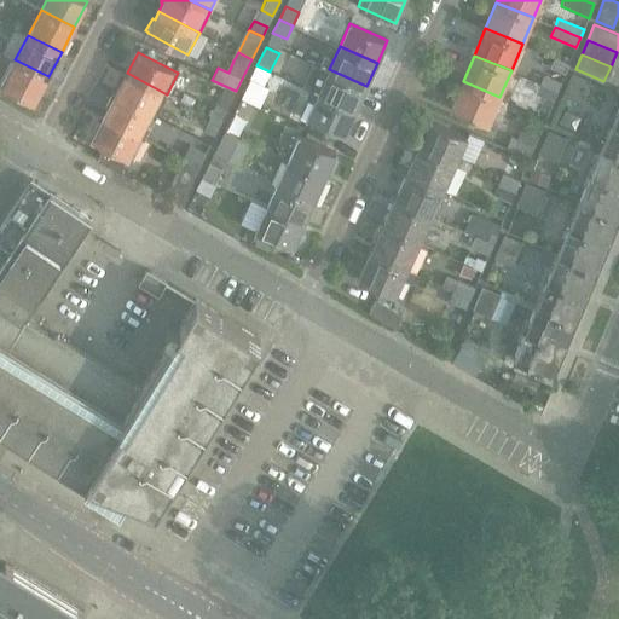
[(34,104),(48,77),(48,76),(15,59),(1,86),(34,104)]
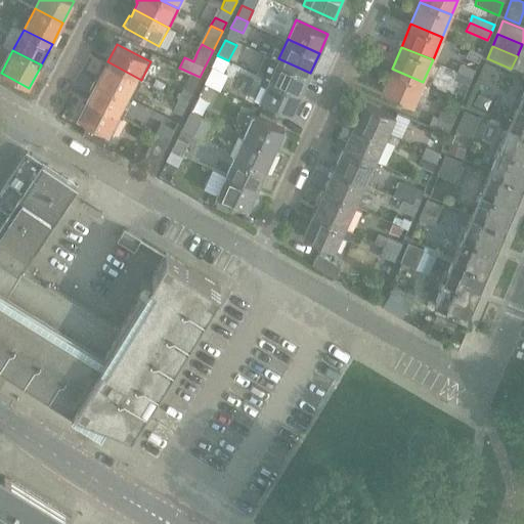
[(223,72),(228,60),(217,55),(212,67),(223,72)]
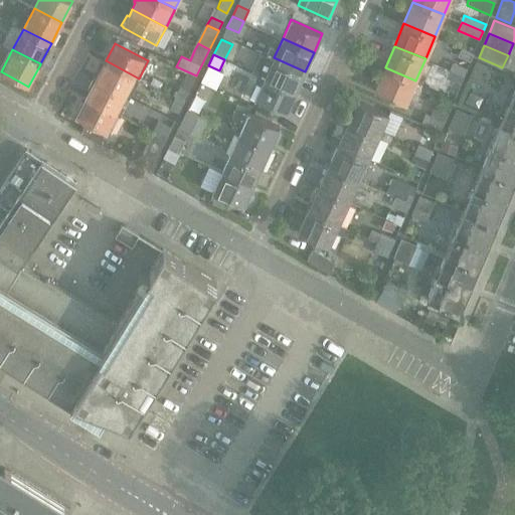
[(305,71),(274,57),(265,77),(296,92),(305,71)]
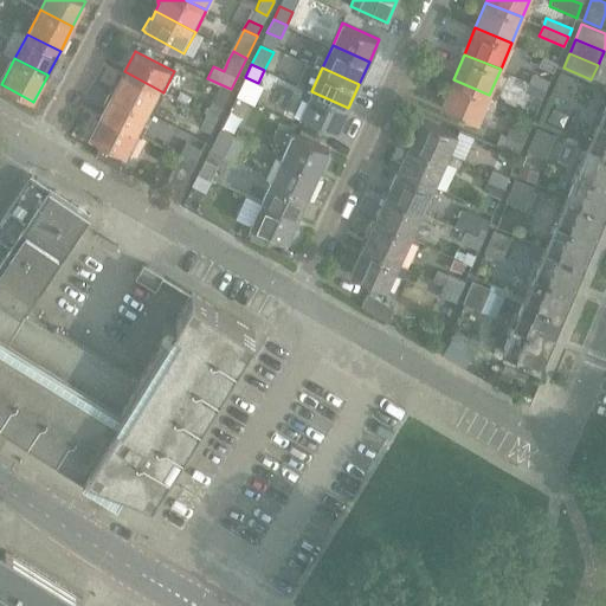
[(124,71),(113,92),(153,114),(163,92),(124,71)]
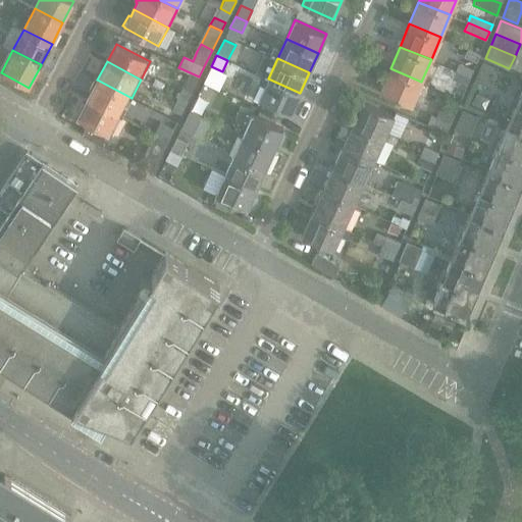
[(483,62),(475,81),(490,87),(498,68),(483,62)]
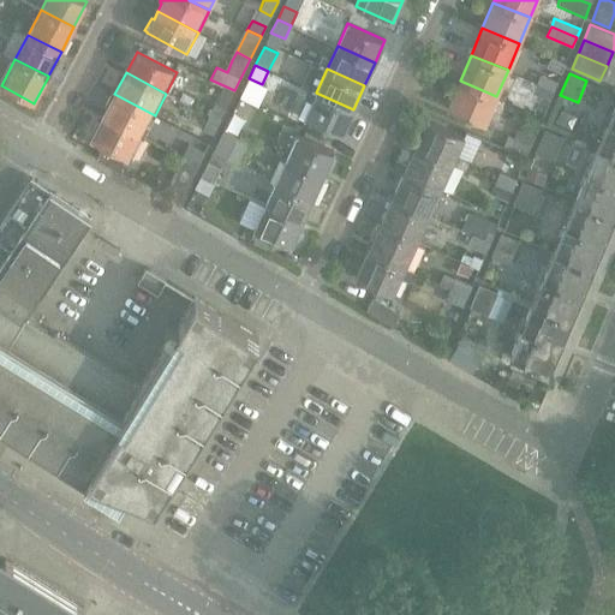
[(541,75),(537,83),(554,90),(557,82),(541,75)]
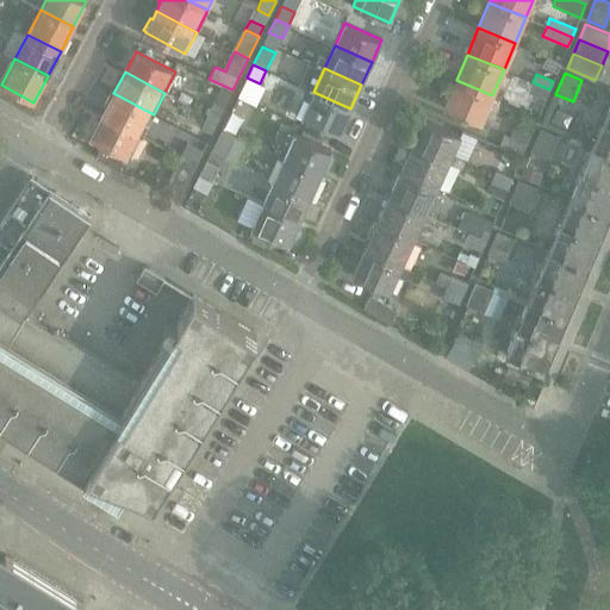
[(247,78),(237,97),(256,105),(265,86),(260,83),(247,78)]
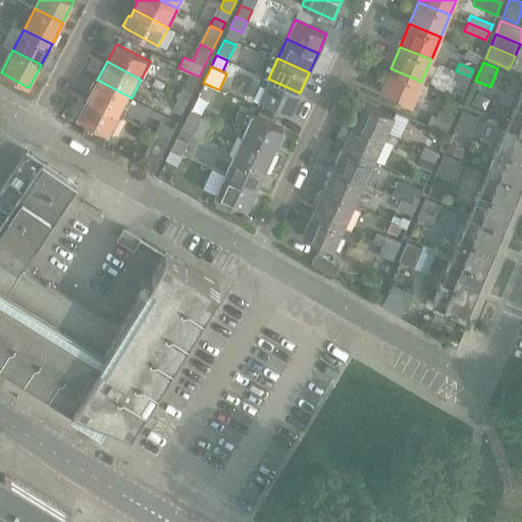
[(390,68),(380,93),(411,106),(421,82),(390,68)]
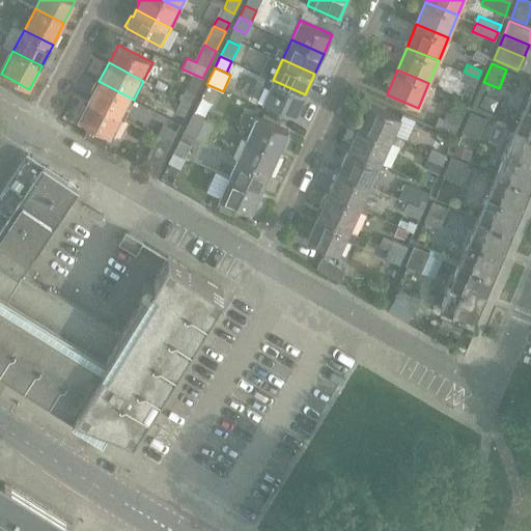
[(478,78),(464,72),(460,80),(475,87),(478,78)]
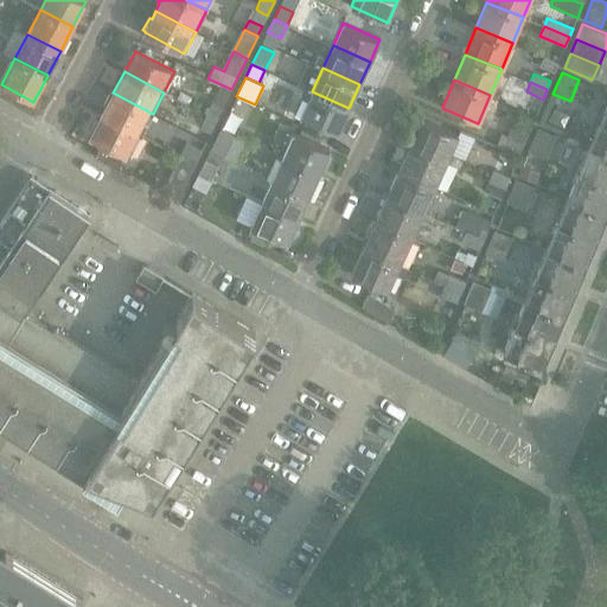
[(213,100),(224,104),(231,89),(221,84),(213,100)]
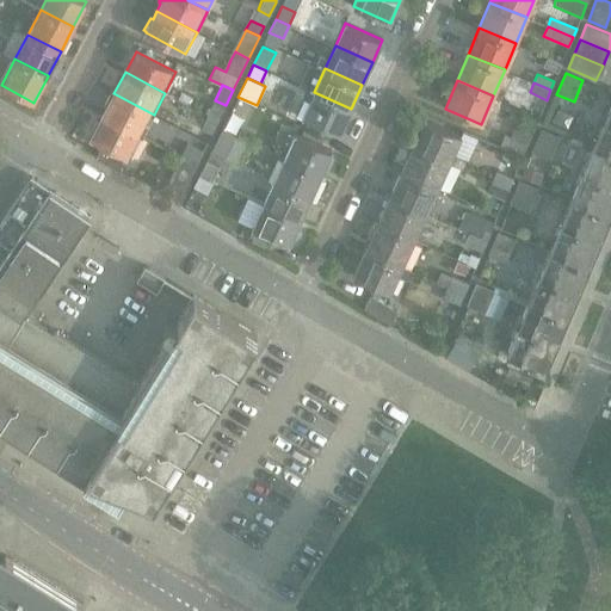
[(351,109),(314,92),(303,117),(339,134),(351,109)]
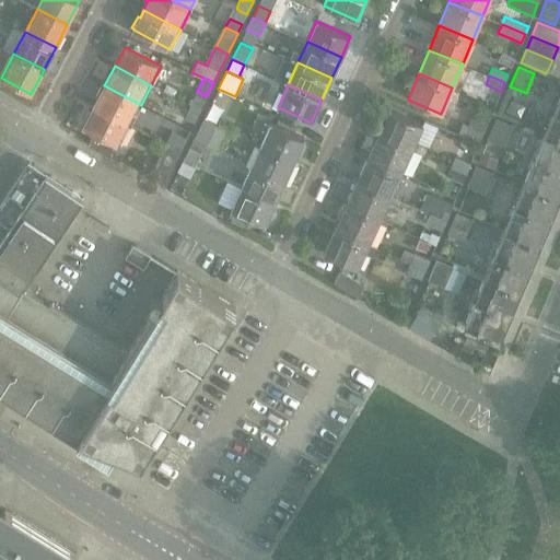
[(104,85),(94,106),(131,125),(141,105),(104,85)]
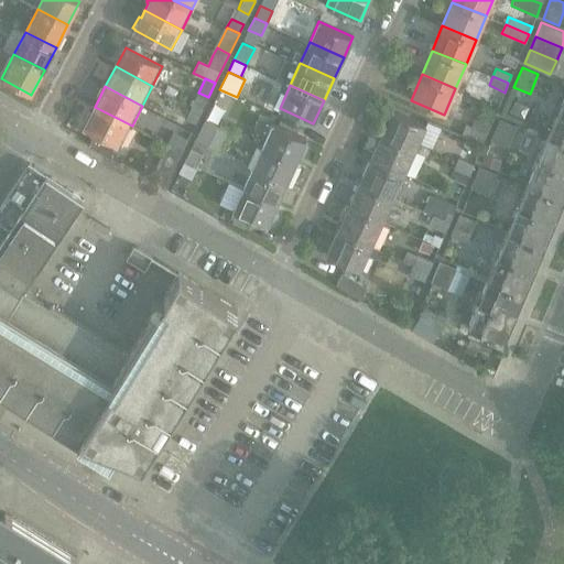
[(206,100),(196,96),(191,108),(201,112),(206,100)]
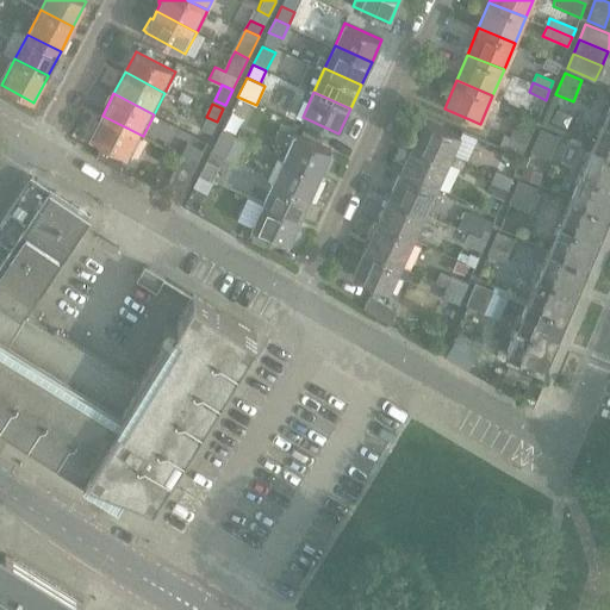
[(609,105),(593,147),(609,153),(609,105)]
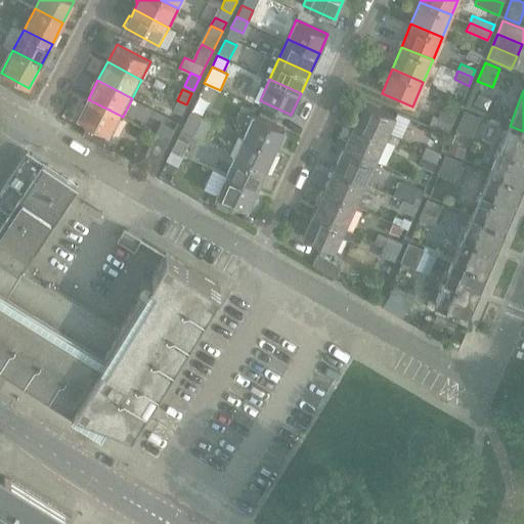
[(123,117),(88,99),(78,118),(89,123),(82,135),(111,150),(118,138),(113,135),(123,117)]
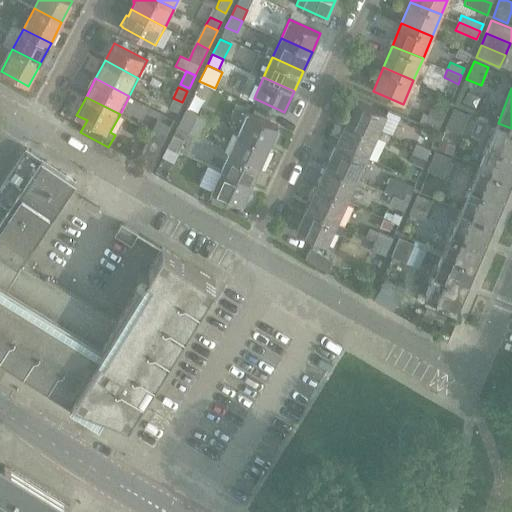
[(182,102),(173,98),(168,110),(177,114),(182,102)]
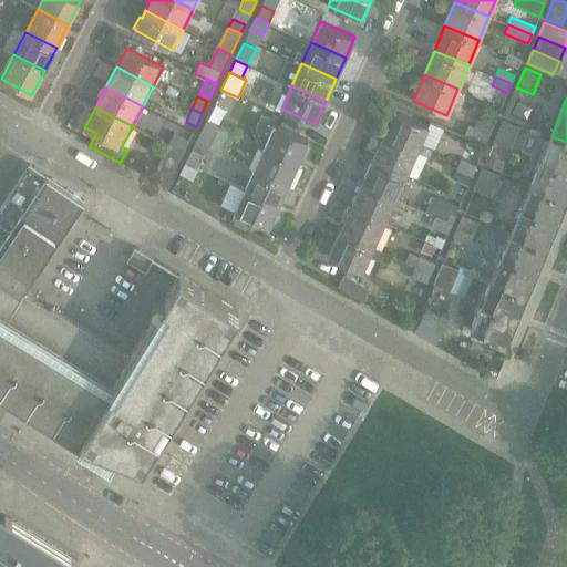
[(394,111),(383,135),(416,151),(428,126),(394,111)]
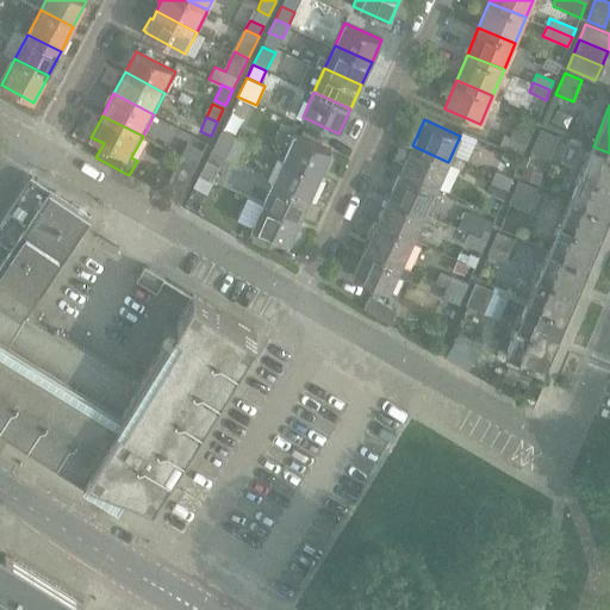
[(528,142),(531,134),(515,126),(511,135),(528,142)]
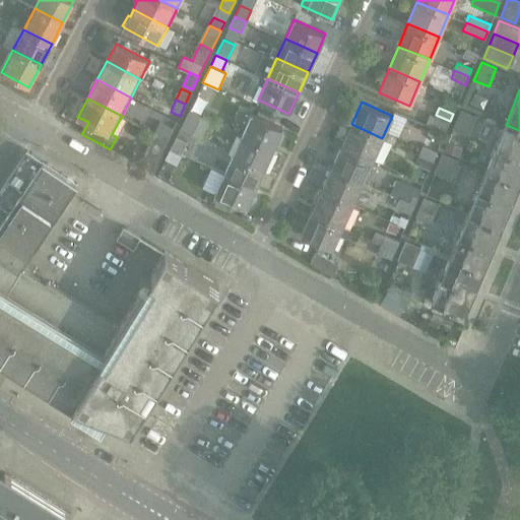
[(468,135),(476,117),(461,111),(453,129),(468,135)]
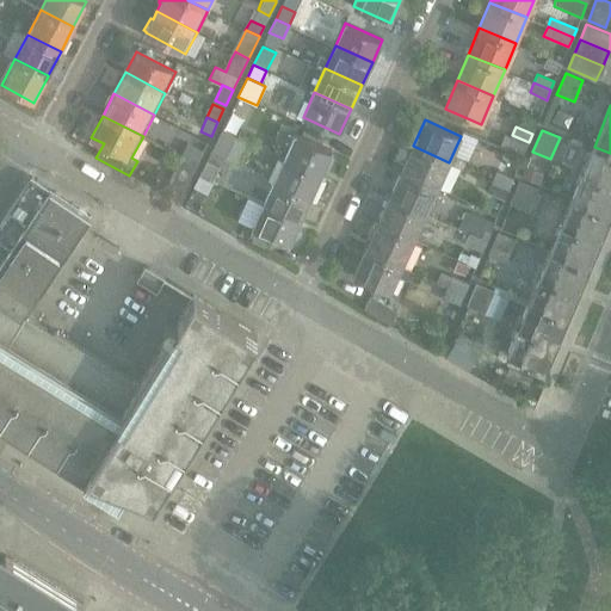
[(295,134),(284,158),(321,174),(332,150),(295,134)]
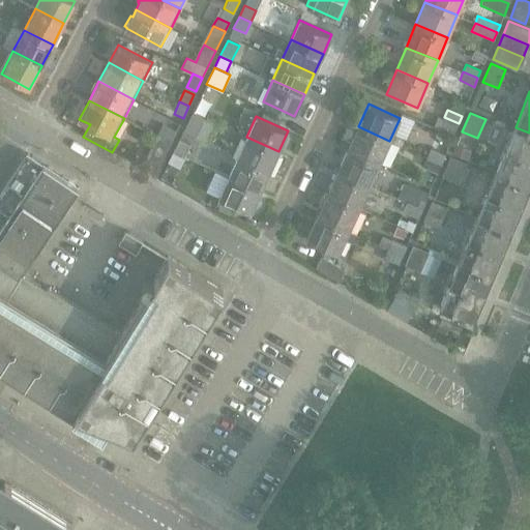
[(438,117),(435,123),(433,126),(453,136),(458,125),(438,117)]
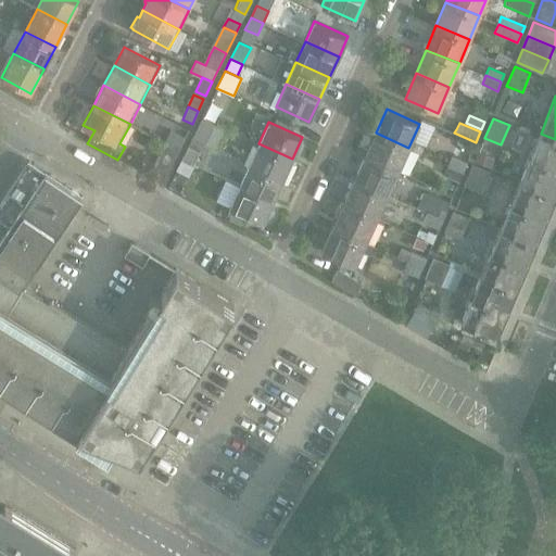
[(179,150),(185,139),(171,131),(164,143),(179,150)]
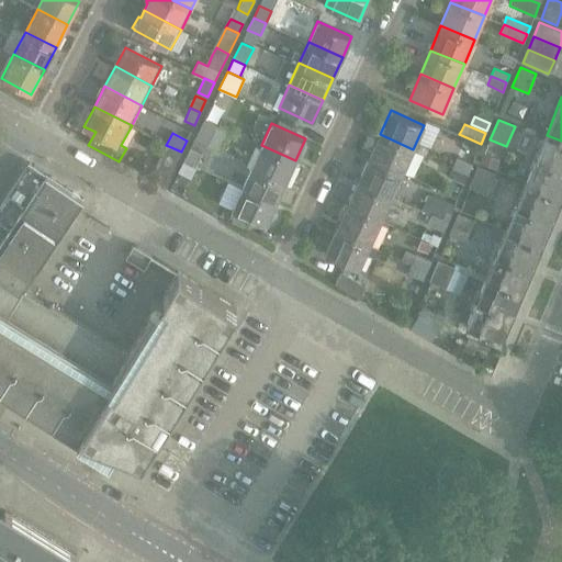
[(380,134),(369,158),(402,173),(413,149),(380,134)]
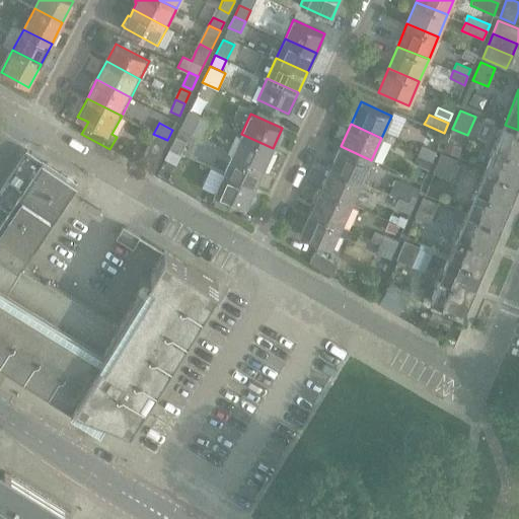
[(518,178),(518,130),(505,125),(486,168),(517,182),(518,178)]
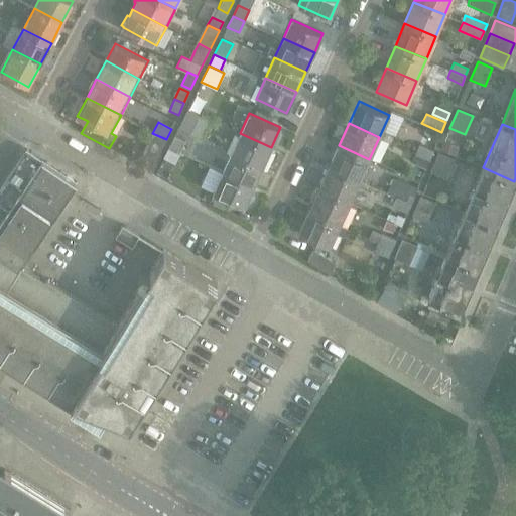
[(155,162),(166,139),(152,133),(141,155),(155,162)]
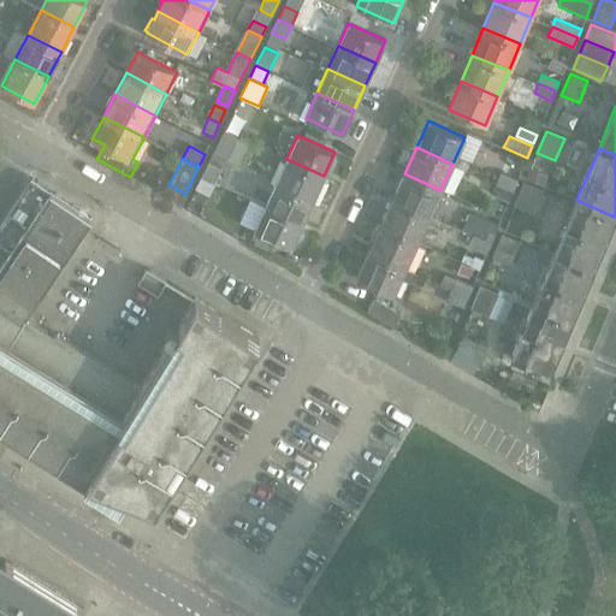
[(324,176),(286,159),(277,182),(313,199),(324,176)]
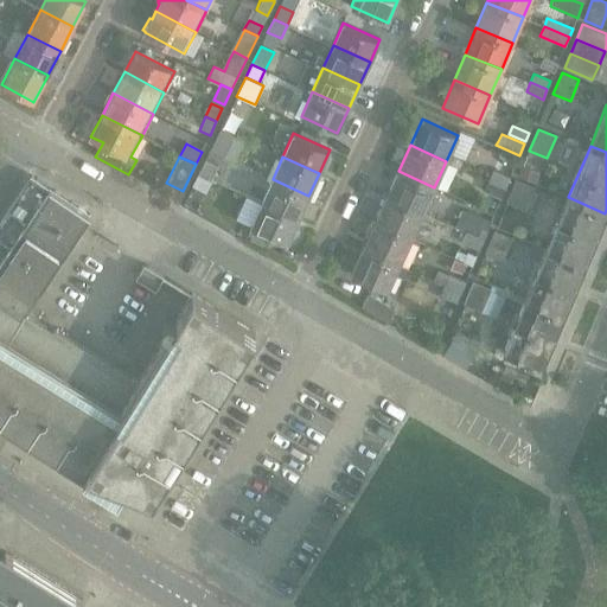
[(219,166),(205,160),(198,173),(212,180),(219,166)]
